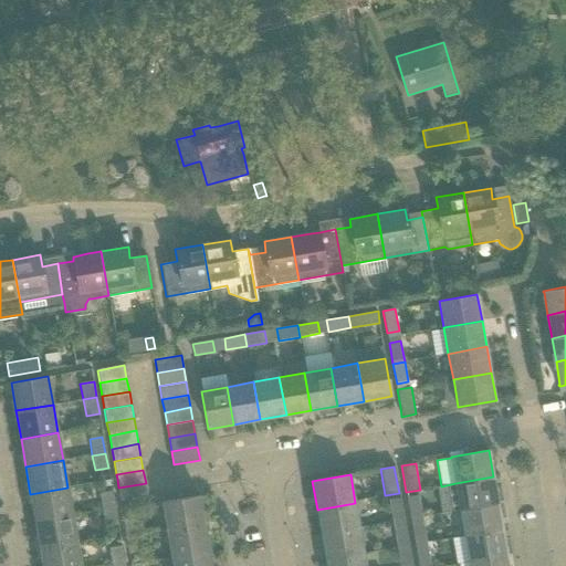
[(493,477),(456,483),(460,510),(498,503),(493,477)]
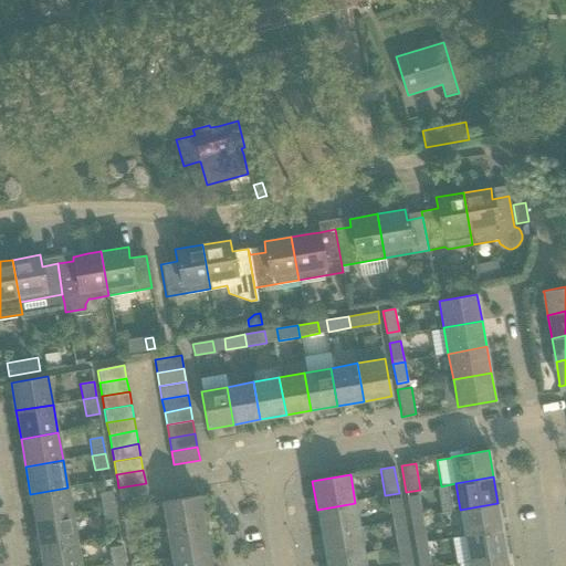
[(146,483),(118,488),(121,501),(148,496),(146,483)]
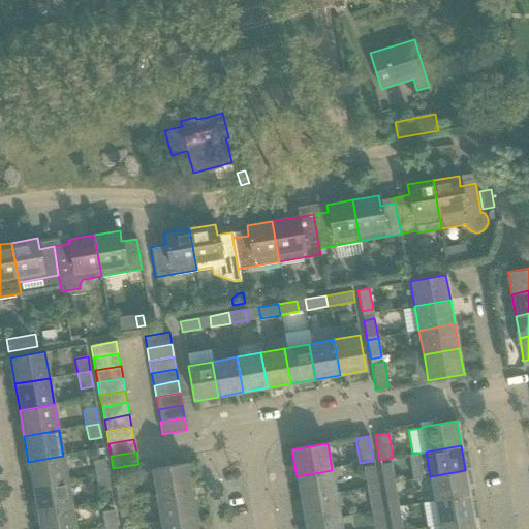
[(28,462),(33,488),(67,481),(63,456),(28,462)]
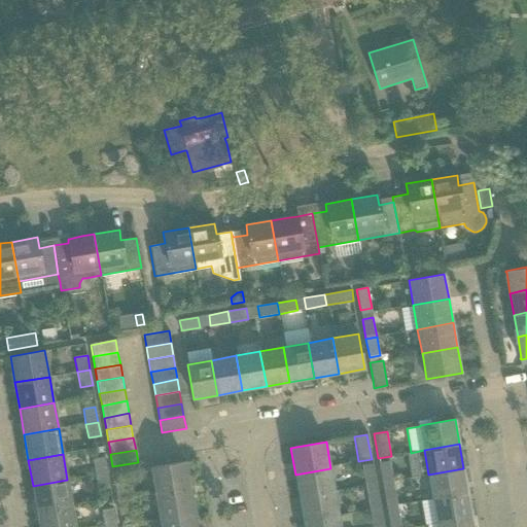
[(105,457),(93,459),(95,475),(108,472),(105,457)]
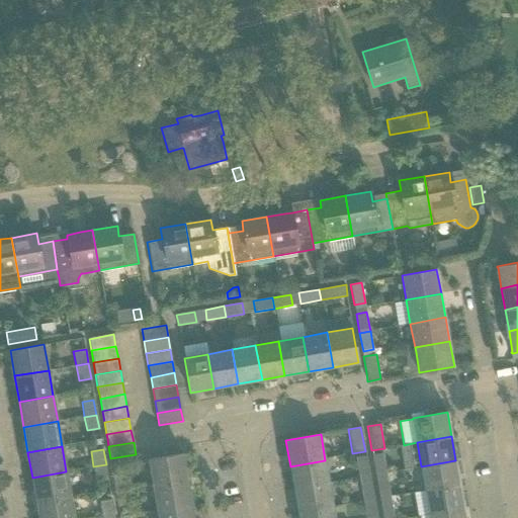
[(371,453),(375,475),(386,472),(383,451),(371,453)]
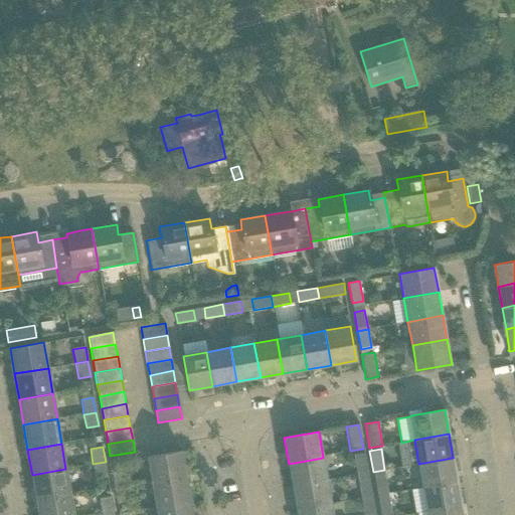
[(148,457),(152,481),(186,475),(182,451),(148,457)]
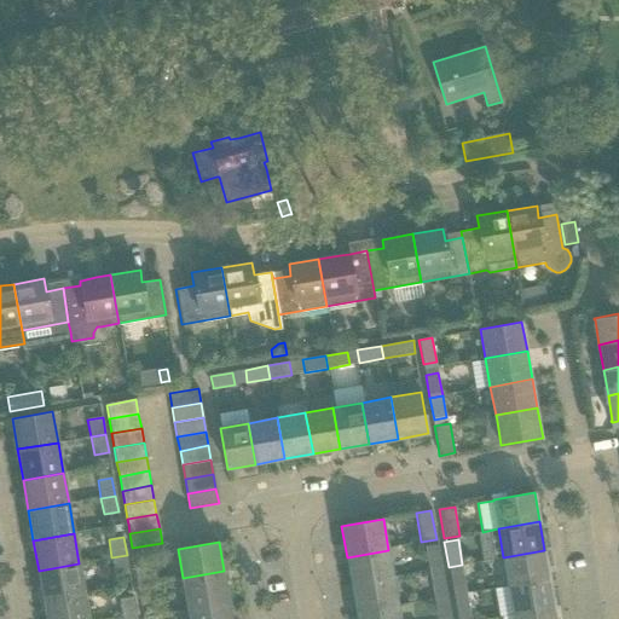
[(439,544),(426,547),(429,565),(429,571),(443,568),(441,562),(439,544)]
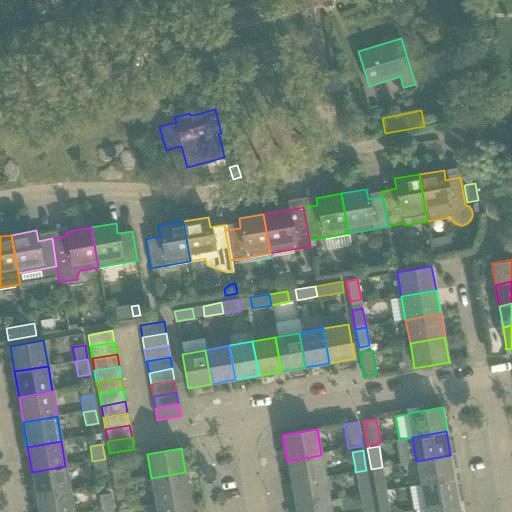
[(321,455),(287,461),(291,483),(325,477),(321,455)]
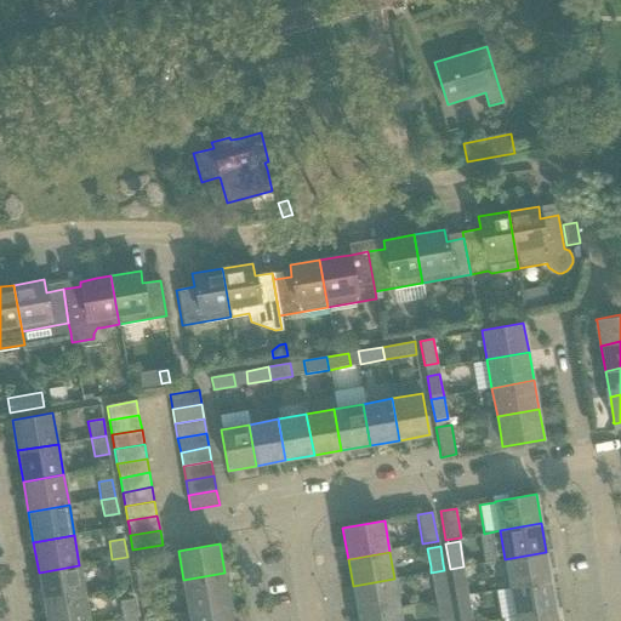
[(505,559),(510,588),(551,581),(546,552),(505,559)]
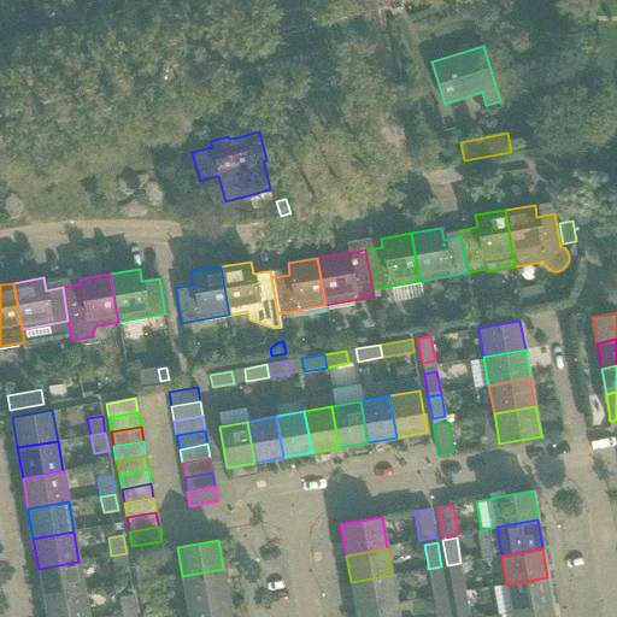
[(127,553),(111,556),(115,573),(129,570),(127,553)]
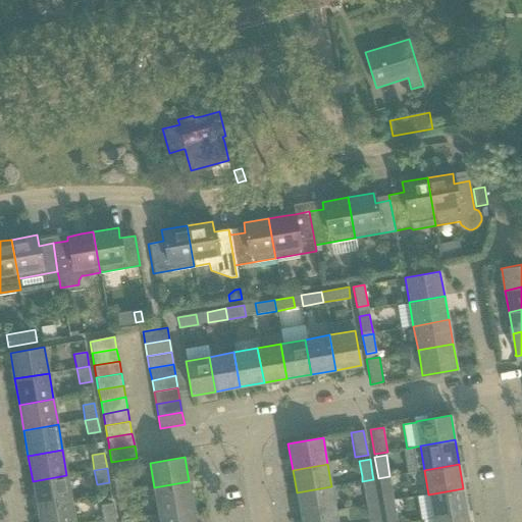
[(33,481),(37,506),(70,500),(66,475),(33,481)]
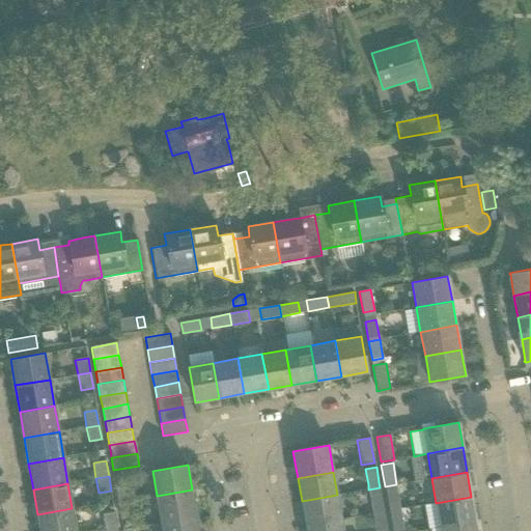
[(115,488),(117,503),(131,501),(128,486),(115,488)]
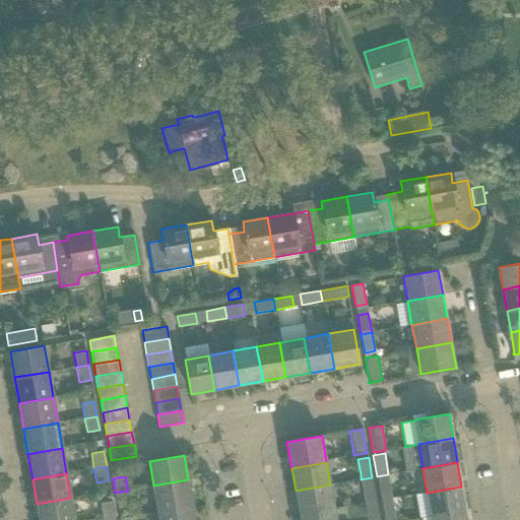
[(153,485),(158,511),(192,506),(188,479),(153,485)]
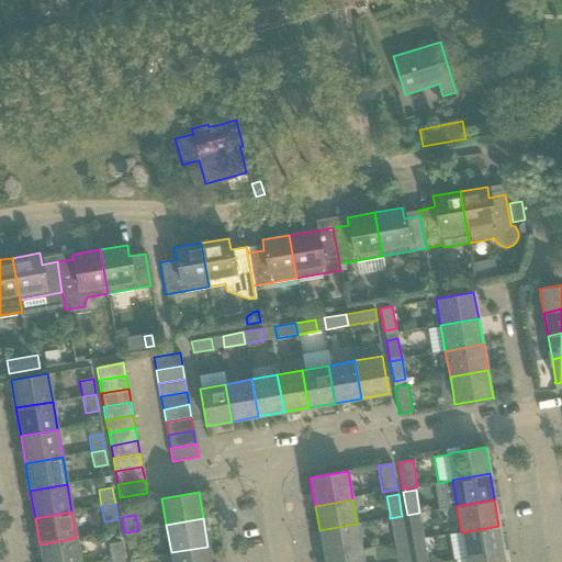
[(420,518),(408,520),(412,541),(425,539),(420,518)]
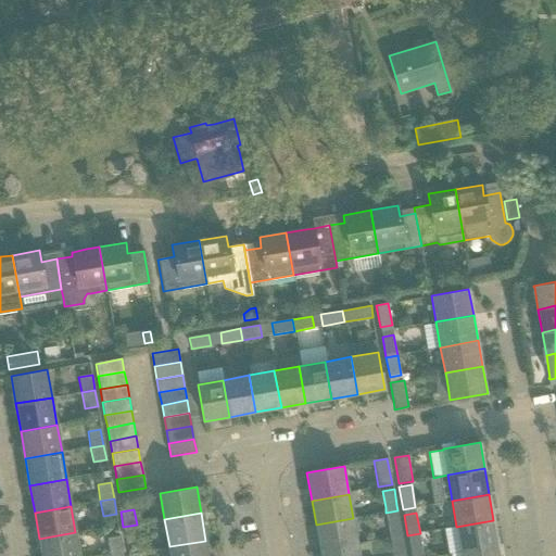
[(399,517),(387,519),(391,539),(403,536),(399,517)]
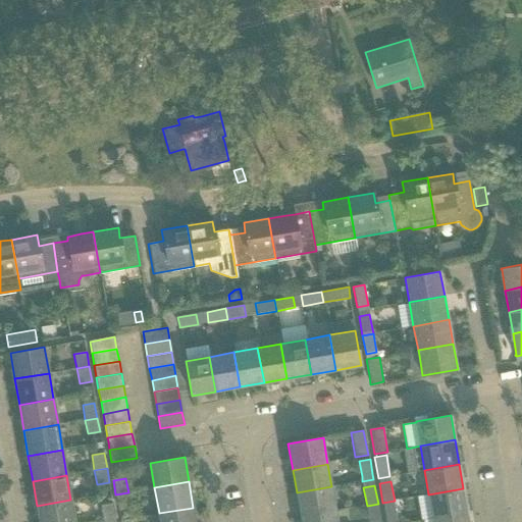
[(331,486),(297,492),(301,517),(335,511),(331,486)]
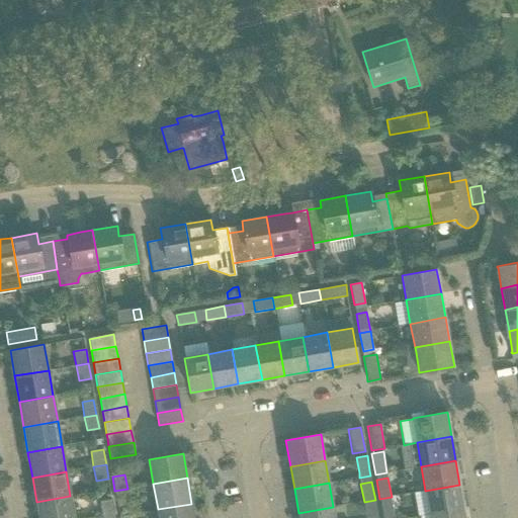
[(425,491),(413,493),(417,517),(420,517),(430,516),(464,510),(459,485),(425,491)]
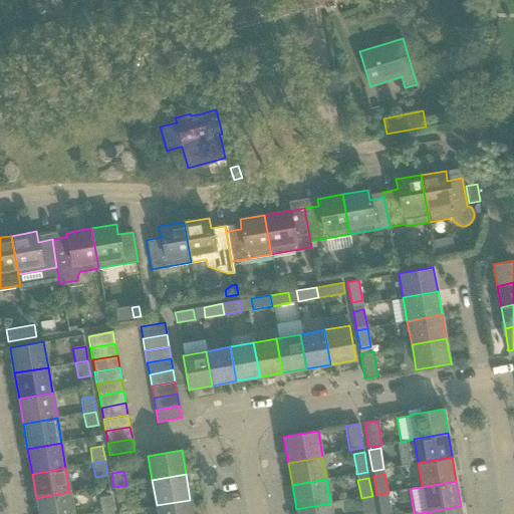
[(126,485),(113,487),(116,503),(129,501),(126,485)]
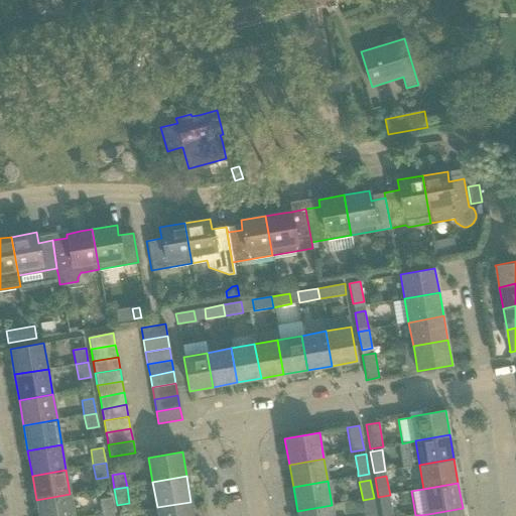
[(36,500),(38,515),(74,515),(70,494),(36,500)]
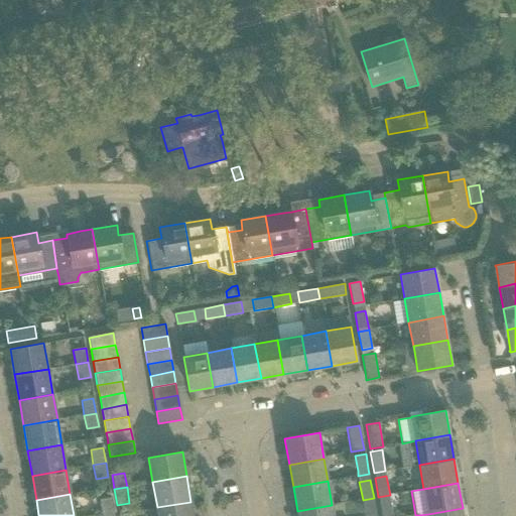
[(390,495),(378,497),(381,515),(386,515),(393,515),(390,495)]
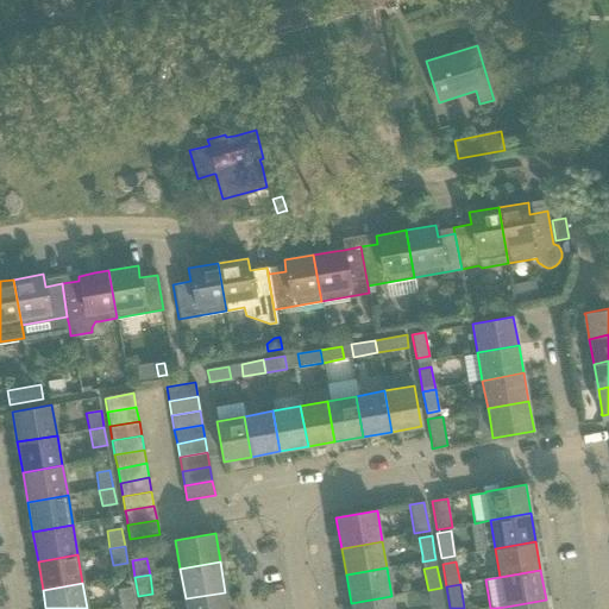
[(132,588),(118,590),(120,607),(135,604),(132,588)]
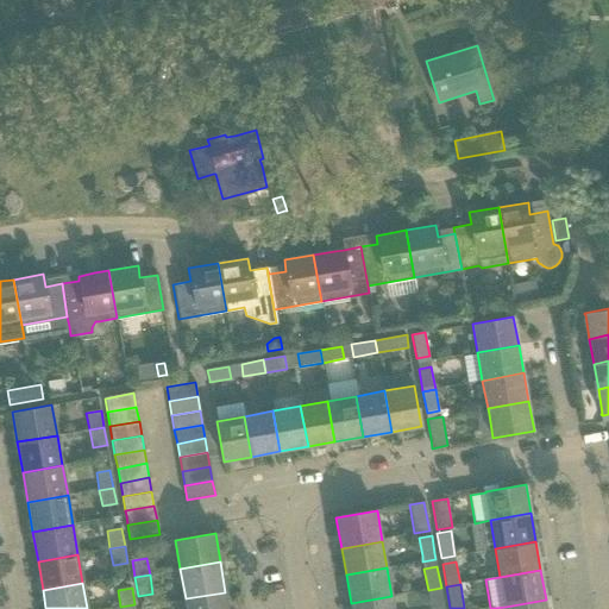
[(444,608),(441,588),(428,590),(431,608),(444,608)]
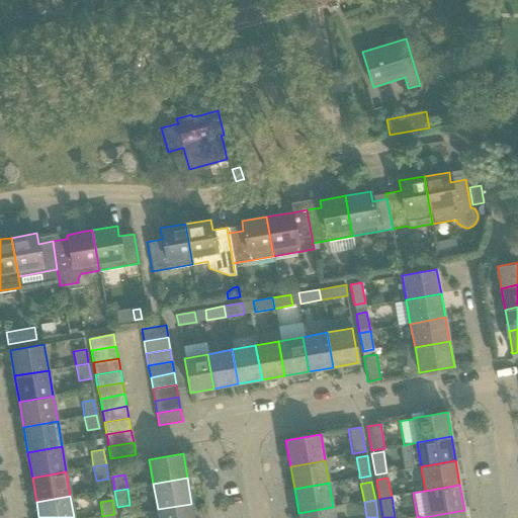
[(158,509),(159,517),(193,517),(191,504),(158,509)]
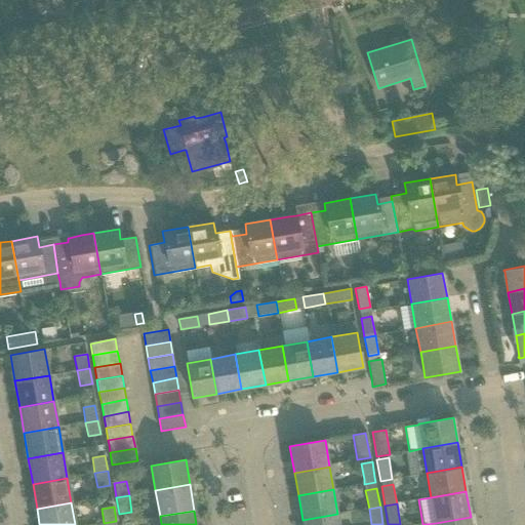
[(339,524),(337,514),(303,520),(304,524),(339,524)]
